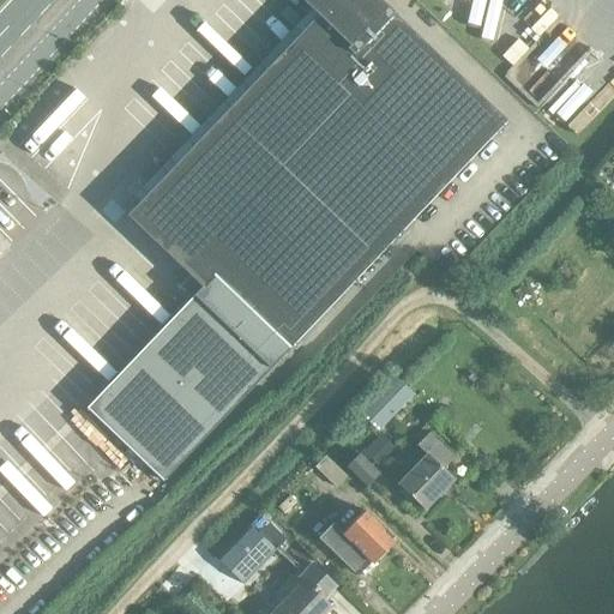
[(305,0),(319,13),(247,90),(145,197),(184,233),(176,240),(289,348),(506,120),(379,0),(305,0)]
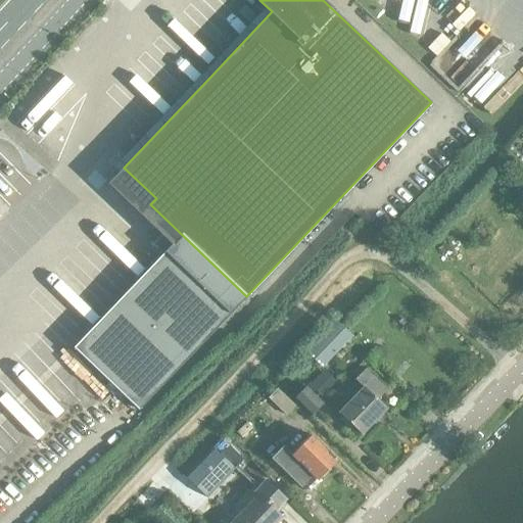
[(351,336),(336,322),(306,351),(322,367),(351,336)]
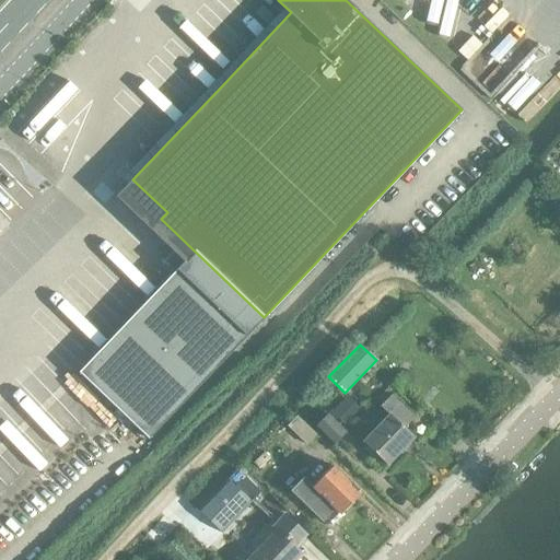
[(405,429),(415,418),(392,396),(381,407),(391,416),(364,443),(387,465),(415,438),(405,429)]
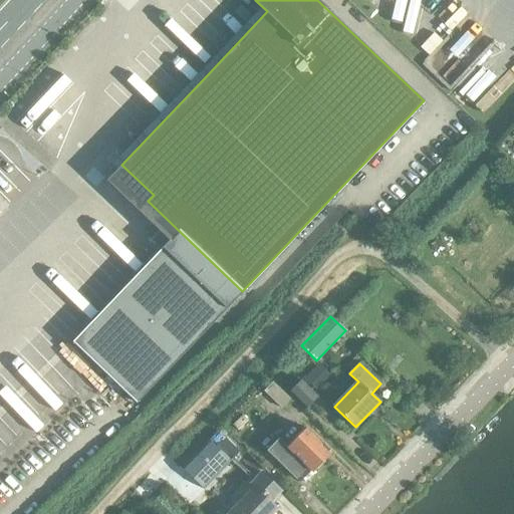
[(300,380),(291,391),(308,407),(318,398),(300,380)]
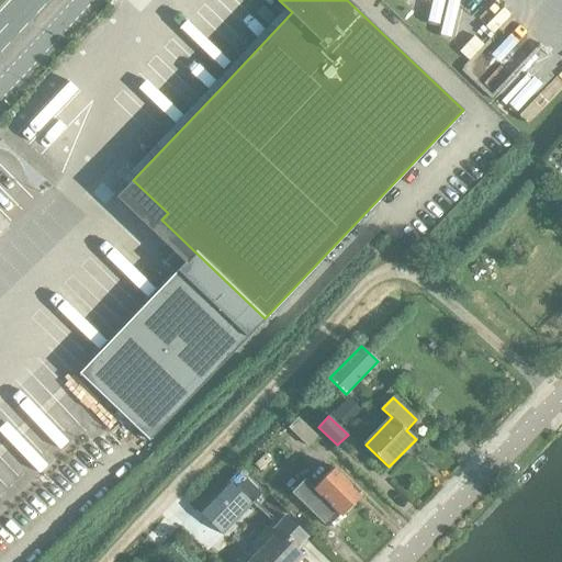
[(308,446),(317,437),(299,418),(290,428),(308,446)]
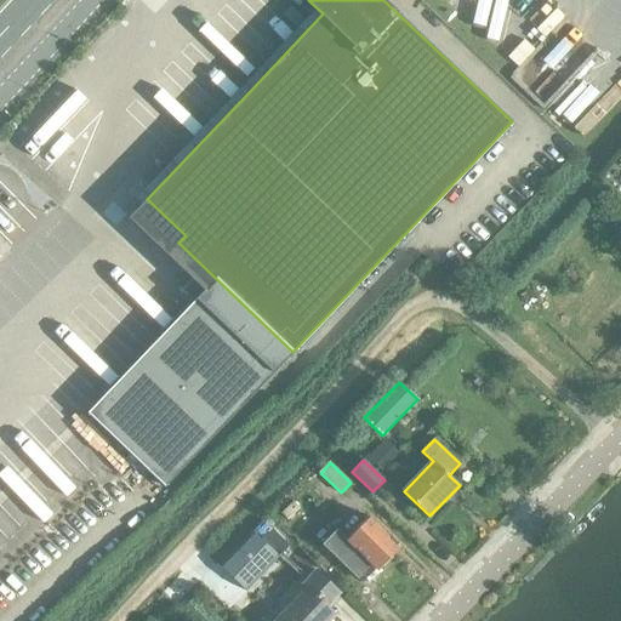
[(348,541),(336,530),(323,545),(363,582),(376,568),(377,570),(400,546),(371,518),(348,541)]
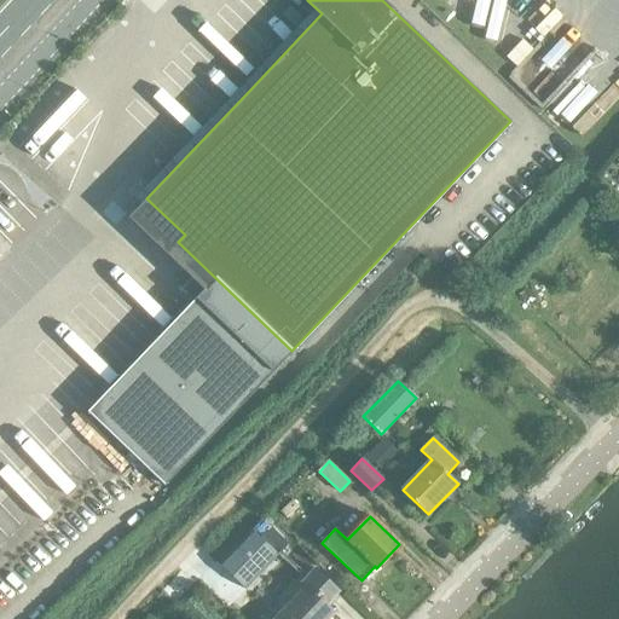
[(246,589),(289,544),(264,520),(262,519),(219,563),(220,565),(246,589)]
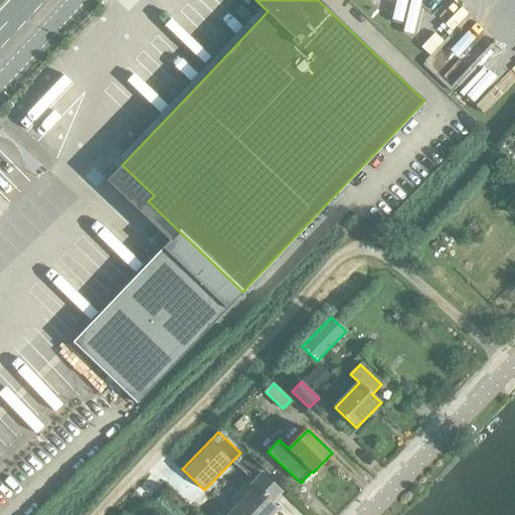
[(271,503),(282,492),(263,473),(251,485),(254,489),(228,514),(272,514),(278,509),(271,503)]
